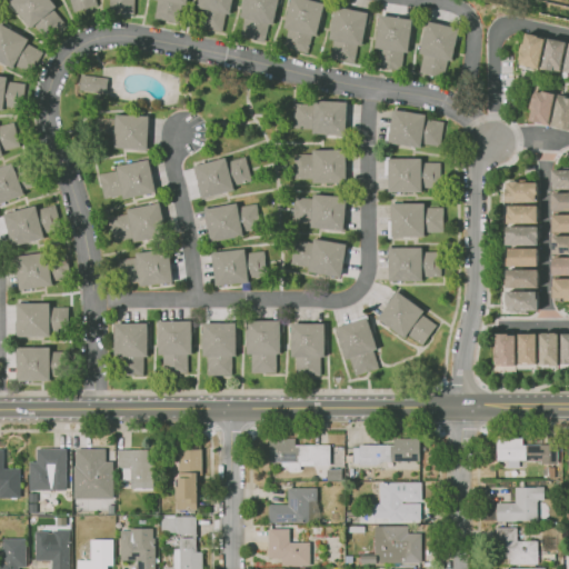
[(47,40),(36,26),(32,28),(18,11),(17,12),(11,6),(12,5),(11,2),(13,0),(52,0),(58,7),(55,10),(67,25),(47,40)]
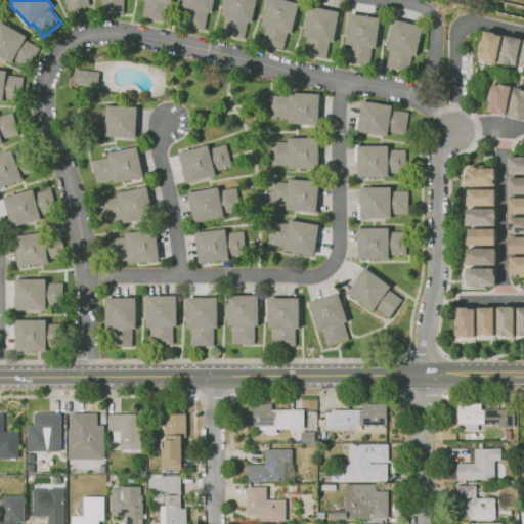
[(70,11),(66,0),(89,0),(91,5),(70,11)]
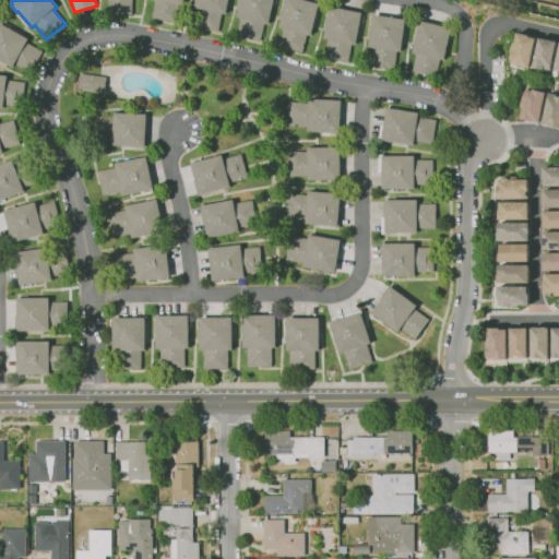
[(133,0),(133,14),(108,13),(108,0),(133,0)]
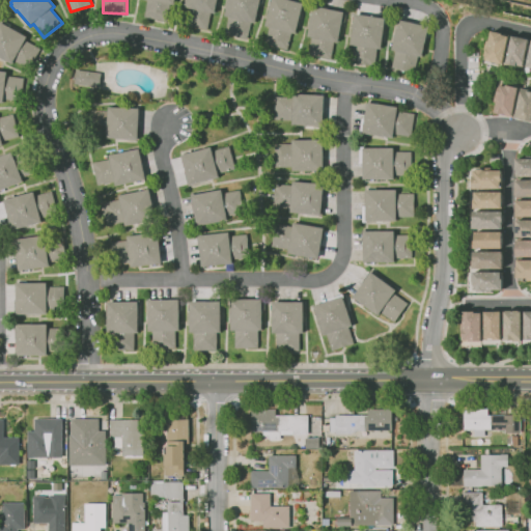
[(168,22),(145,17),(148,0),(175,0),(175,5),(172,4),(168,22)]
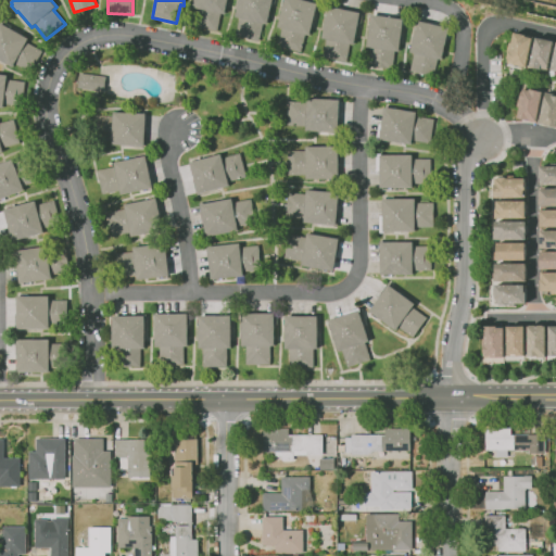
[(218,32),(194,26),(198,9),(194,8),(196,0),(228,0),(226,14),(222,13),(218,32)]
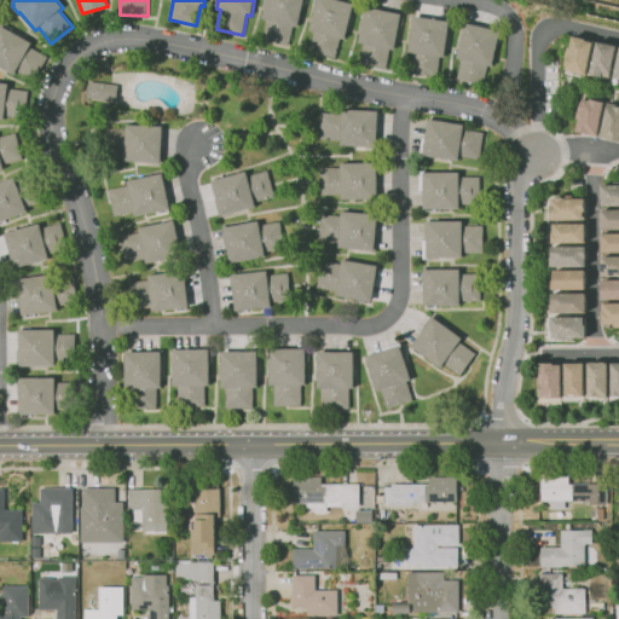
[(289,46),(262,40),(267,19),(264,18),(267,0),(305,0),(299,28),(294,27),(289,46)]
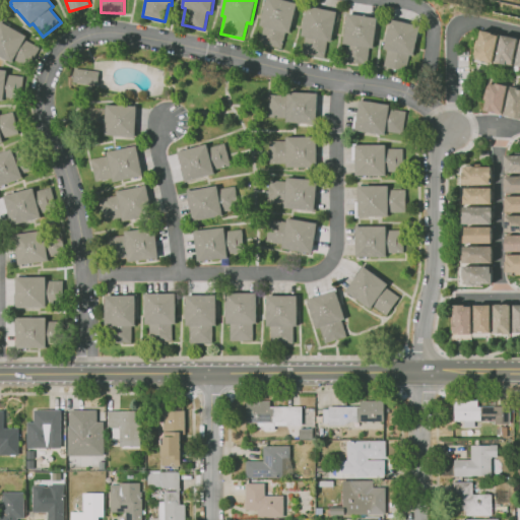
[(282,49),(260,44),(264,26),(261,25),(265,5),(264,5),(265,0),(286,0),(290,1),(299,3),(295,19),(294,19),(290,33),(286,31),(282,49)]
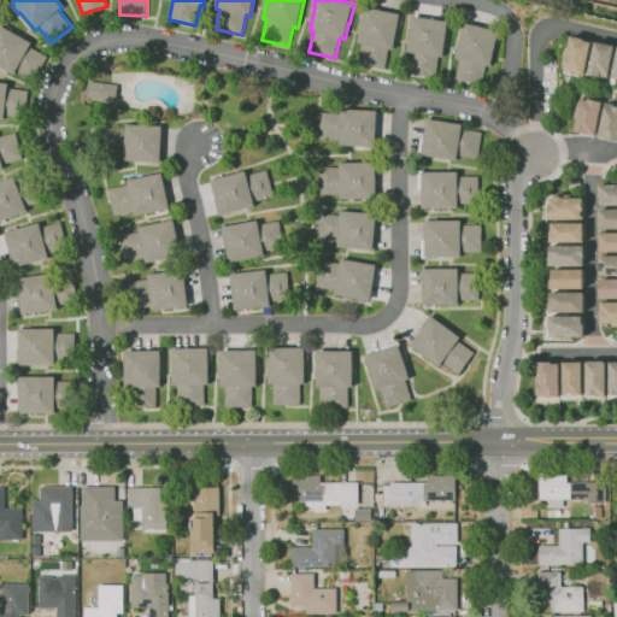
[(386,68),(359,63),(363,43),(358,42),(365,7),(400,13),(397,37),(394,50),(389,48),(386,68)]
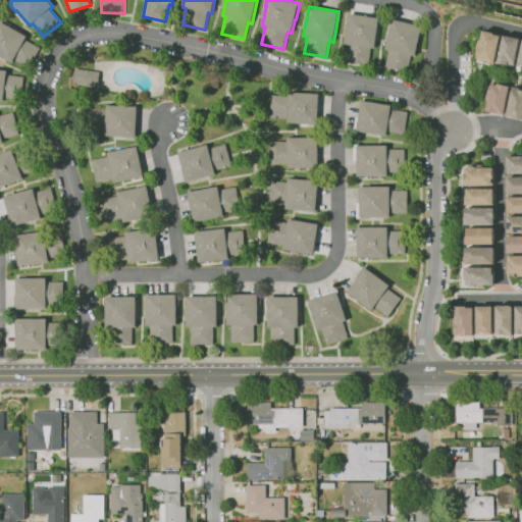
[(369,65),(347,61),(349,45),(345,44),(349,13),(379,18),(375,48),(371,48),(369,65)]
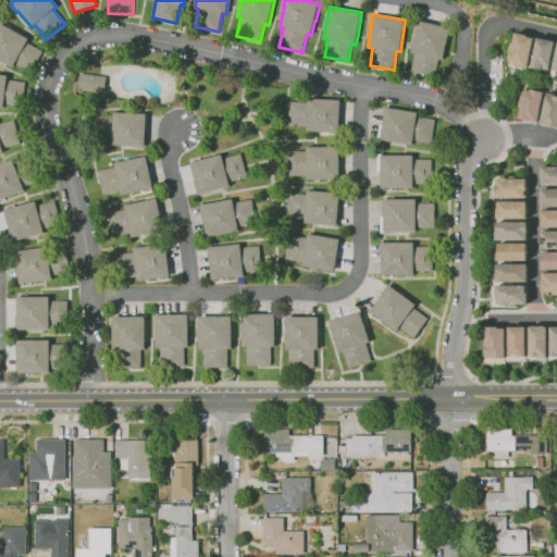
[(435,75),(429,74),(428,75),(424,74),(424,75),(421,74),(415,72),(411,71),(416,52),(411,51),(420,21),(452,28),(443,60),(440,59),(435,75)]
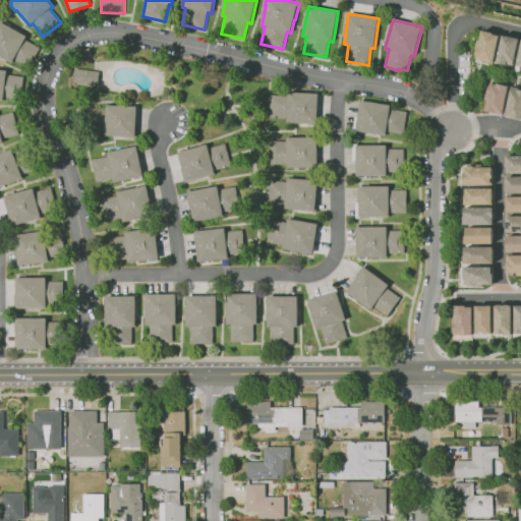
[(30,68),(14,59),(12,63),(0,56),(0,22),(1,21),(3,22),(3,20),(10,24),(9,26),(27,36),(25,40),(41,48),(30,68)]
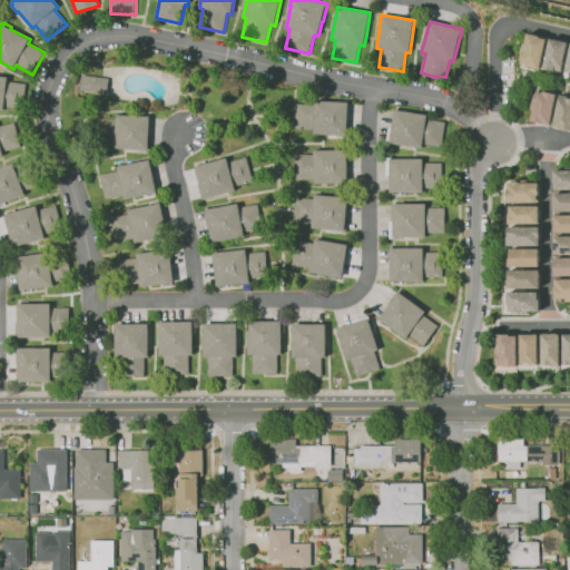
[(519,64),(539,67),(544,37),(524,32),(519,64)]
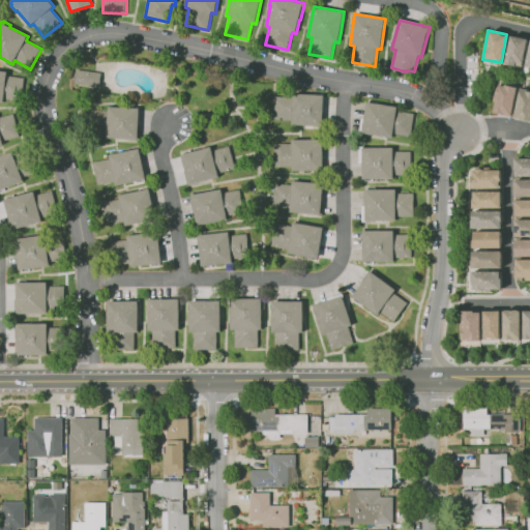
[(504,63),(521,66),(527,38),(510,34),(504,63)]
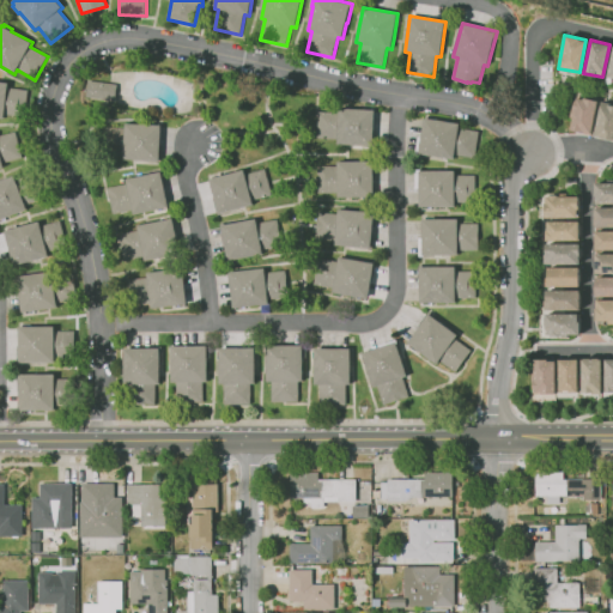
[(115,101),(86,97),(89,80),(117,84),(115,101)]
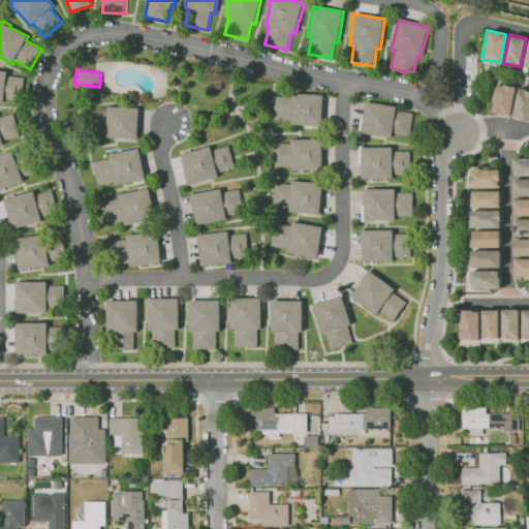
[(3,102),(0,101),(0,70),(7,71),(7,75),(24,78),(22,101),(4,99),(3,102)]
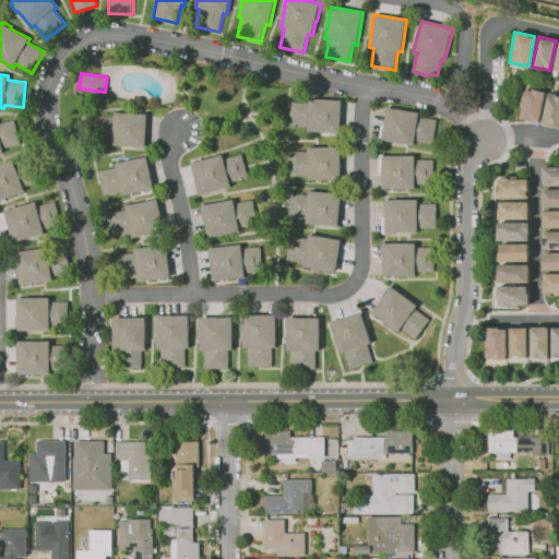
[(519,117),(538,121),(544,92),(525,87),(519,117)]
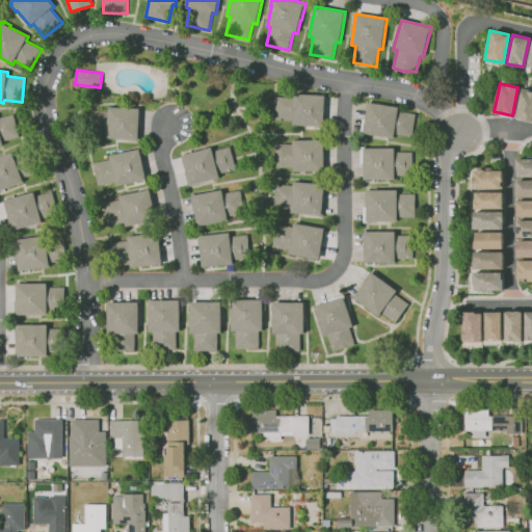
[(531,120),(531,89),(520,88),(515,118),(531,120)]
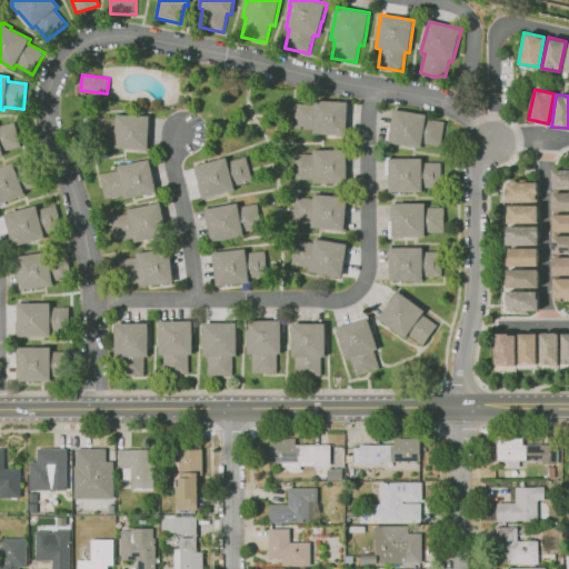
[(347,136),(325,135),(313,133),(313,129),(295,128),(296,103),(315,105),(315,100),(348,102),(347,136)]
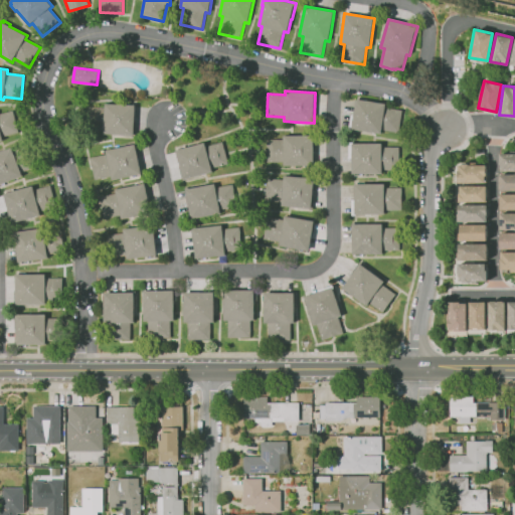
[(381,134),(353,129),(353,131),(349,130),(351,116),(354,116),(356,99),(386,104),(385,108),(402,111),(398,133),(382,130),(381,134)]
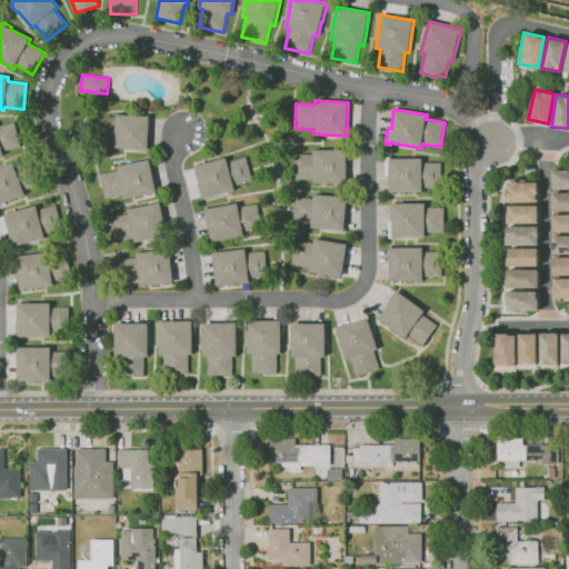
[(149,150),(116,148),(116,145),(97,143),(98,118),(117,119),(117,115),(139,116),(139,113),(148,115),(148,117),(150,117),(149,150)]
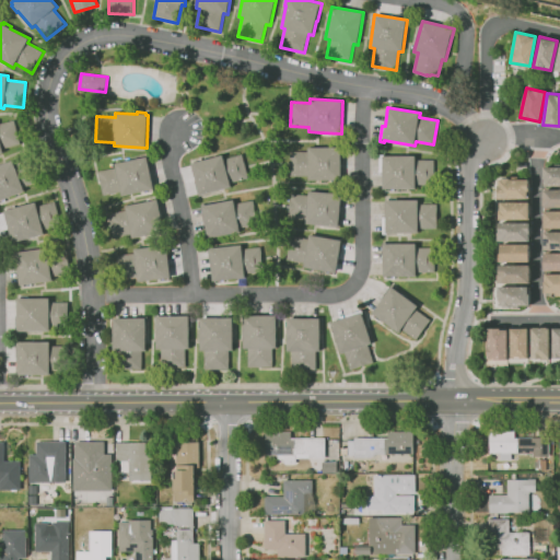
[(0,153),(0,124),(14,120),(21,144),(3,149),(4,153),(0,153)]
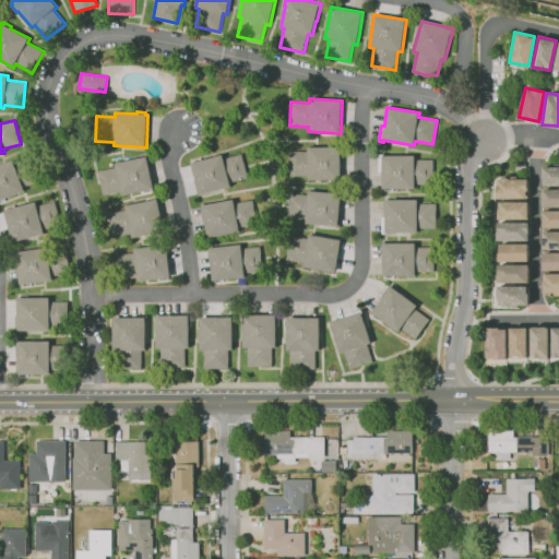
[(341,180),(318,180),(308,180),(308,176),(289,176),(289,152),(308,152),(308,147),(341,146),(341,149),(342,149),(342,162),(341,162),(341,180)]
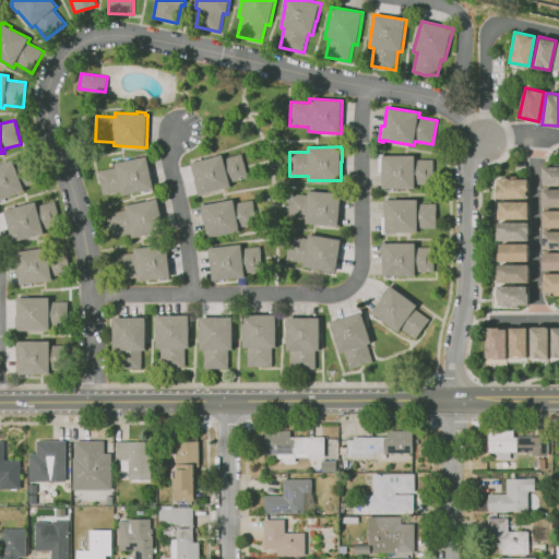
[(200,194),(199,192),(198,193),(194,182),(197,182),(191,163),(222,155),(224,159),(241,154),(248,178),(229,182),(230,187),(222,189),(200,194)]
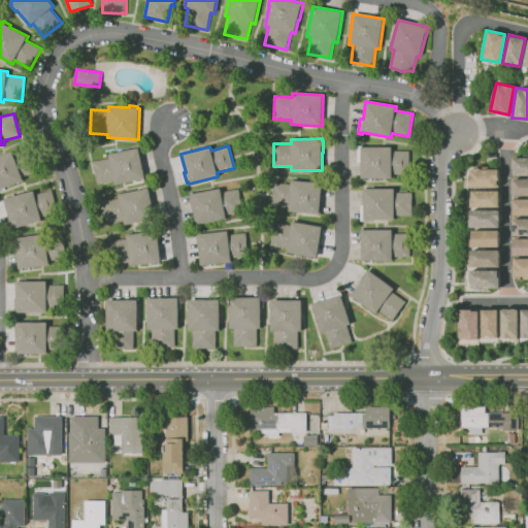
[(392,178),(361,178),(361,162),(358,162),(358,146),(362,146),(362,147),(392,146),(392,152),(409,151),(409,176),(392,176),(392,178)]
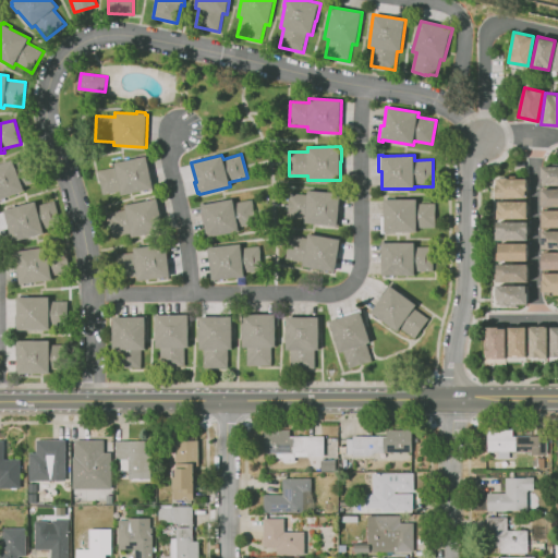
[(122,196),(121,192),(102,195),(98,171),(116,167),(114,164),(148,156),(152,170),(150,171),(154,189),(122,196)]
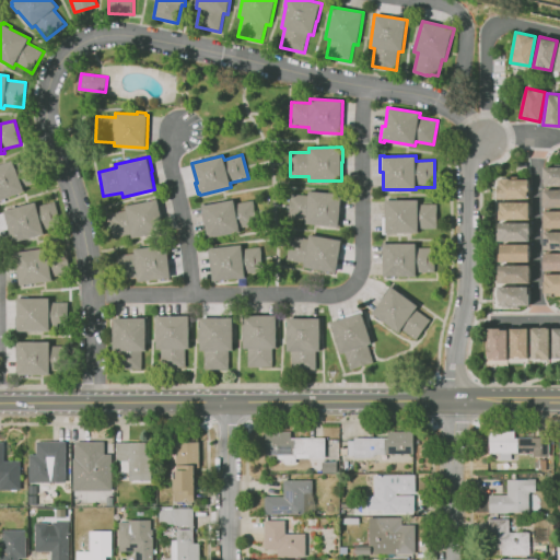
[(0,201),(0,165),(13,161),(14,164),(31,158),(41,181),(24,187),(25,191),(0,201)]
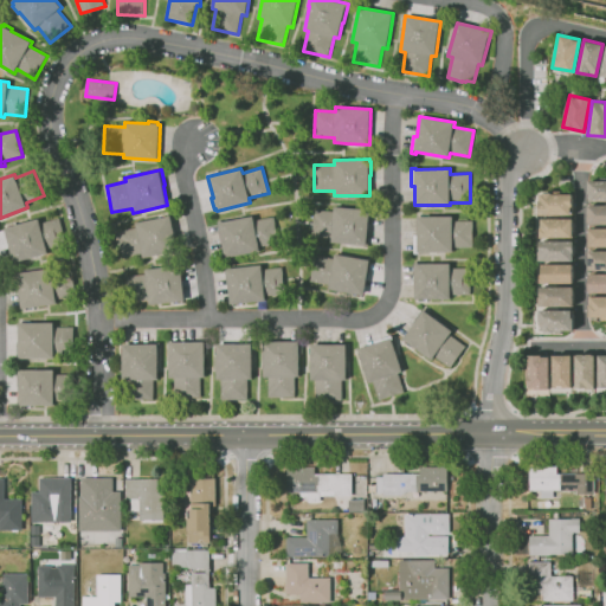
[(587,201),(605,200),(605,179),(586,180),(587,201)]
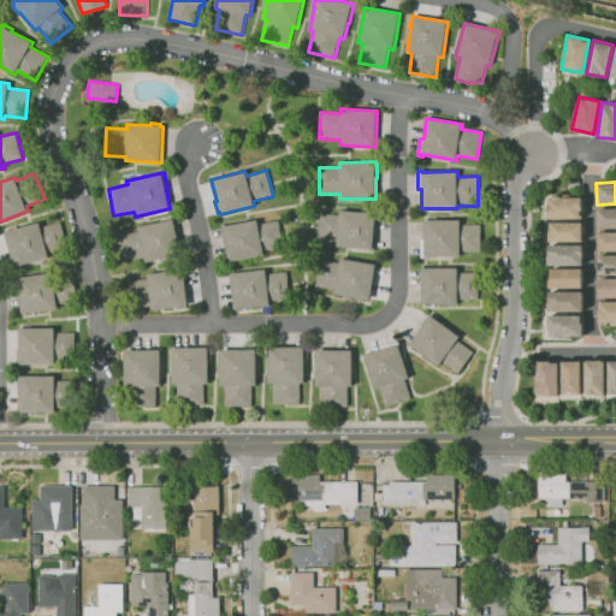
[(580,218),(580,196),(546,196),(546,218),(580,218)]
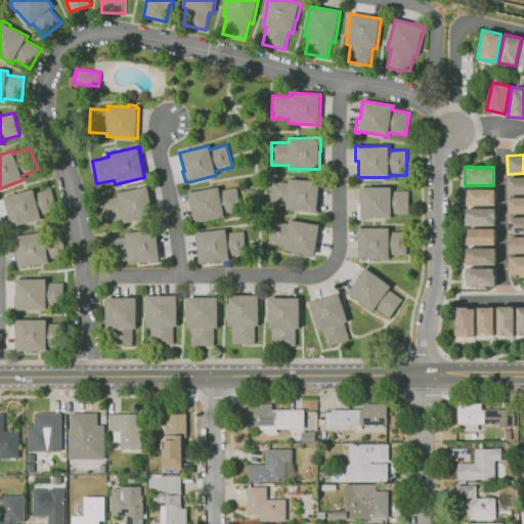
[(506,193),(523,193),(523,177),(506,177),(506,193)]
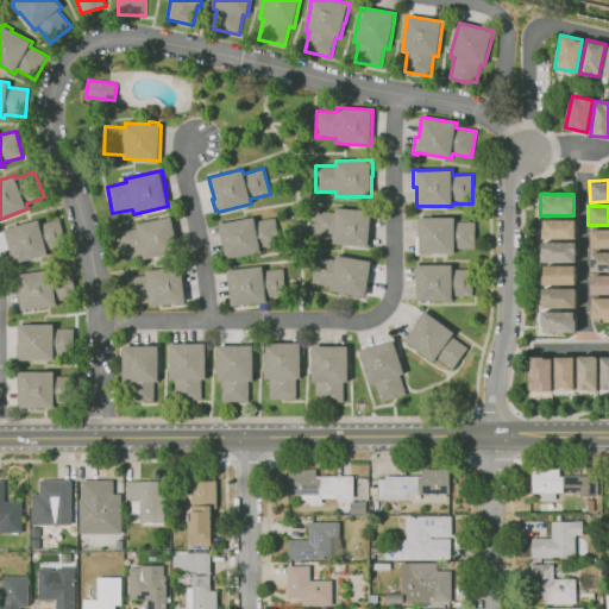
[(369,248),(368,248),(368,246),(345,244),(345,245),(333,244),(334,239),(314,237),(316,211),(336,212),(337,207),(371,211),(370,230),(371,230),(369,248)]
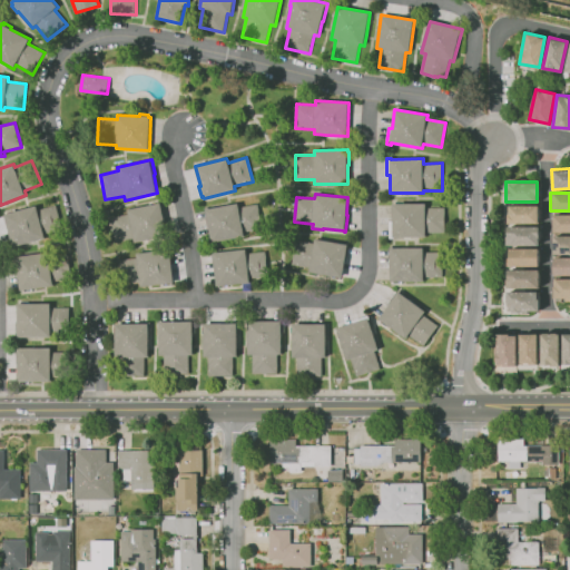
[(135,243),(134,238),(116,243),(110,218),(129,214),(128,209),(160,203),(165,222),(166,222),(167,229),(166,229),(167,236),(135,243)]
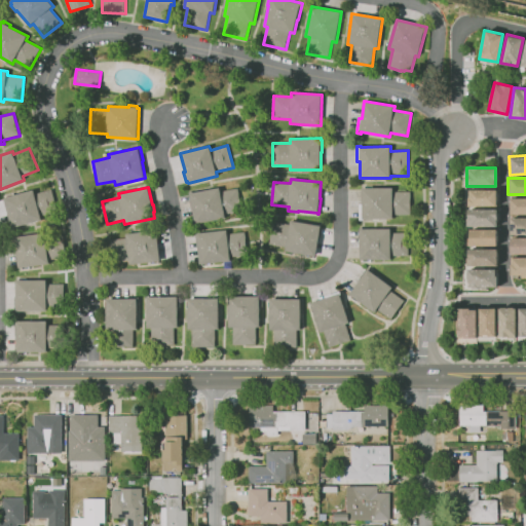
[(196,224),(192,207),(191,208),(190,198),(191,198),(190,193),(220,187),(221,191),(237,188),(242,211),(225,214),(226,218),(217,220),(216,220),(196,224)]
